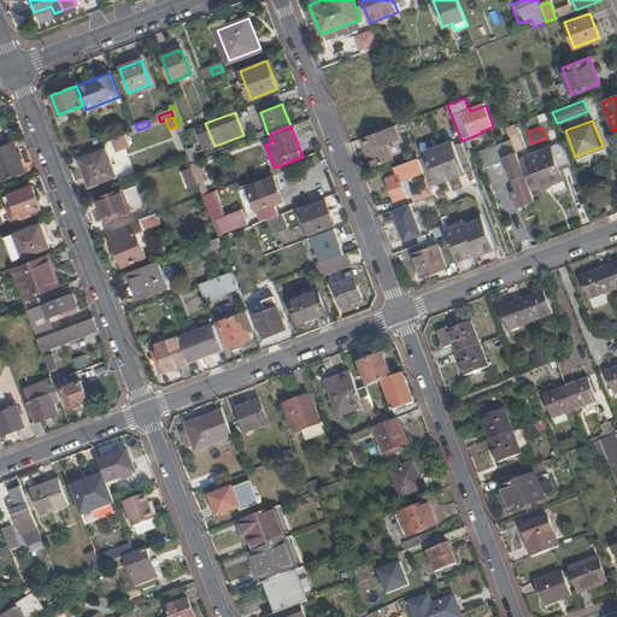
[(397,158),(386,129),(362,139),(372,168),(397,158)]
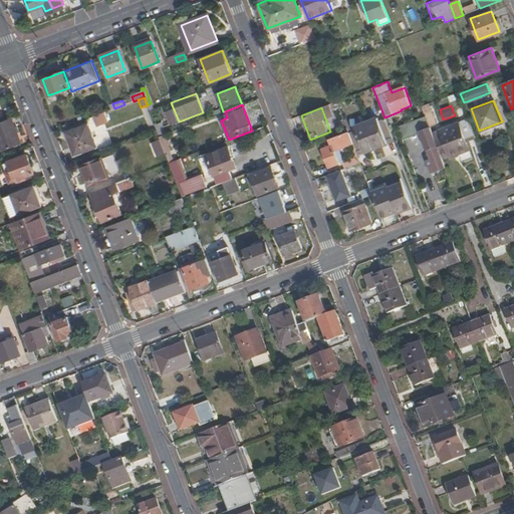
[(425,113),(426,115),(429,125),(435,123),(430,111),(425,113)]
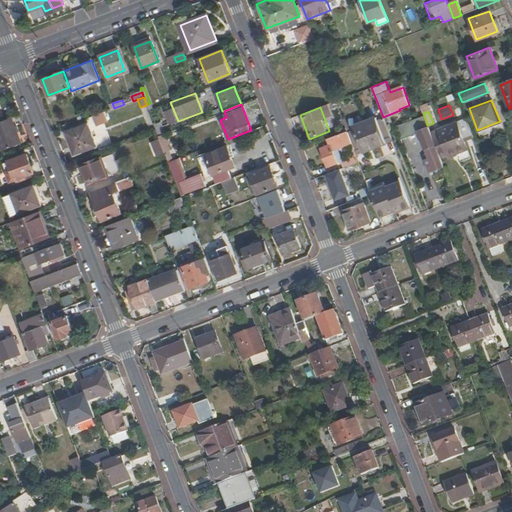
[(96,127),(108,123),(103,112),(92,116),(96,127)]
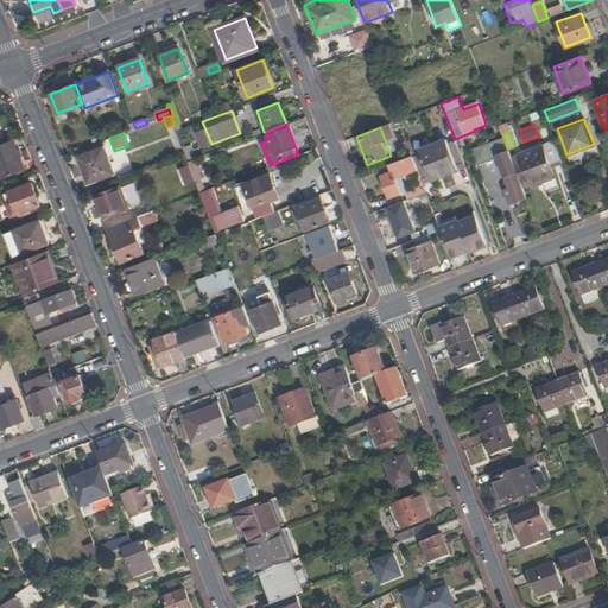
[(0,170),(2,177),(24,170),(19,157),(17,150),(20,149),(17,138),(0,144),(0,170)]
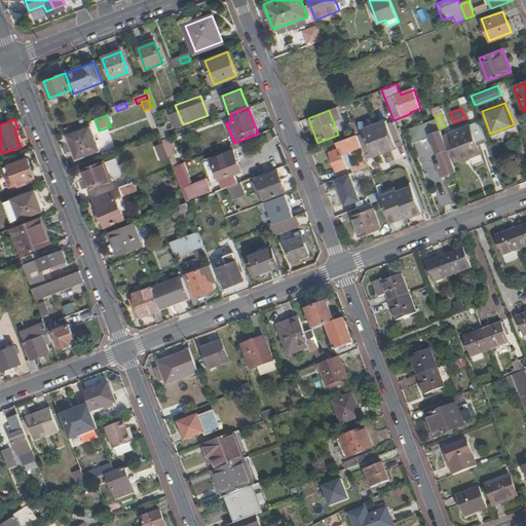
[(375,125),(385,152),(404,145),(395,121),(387,124),(386,120),(375,125)]
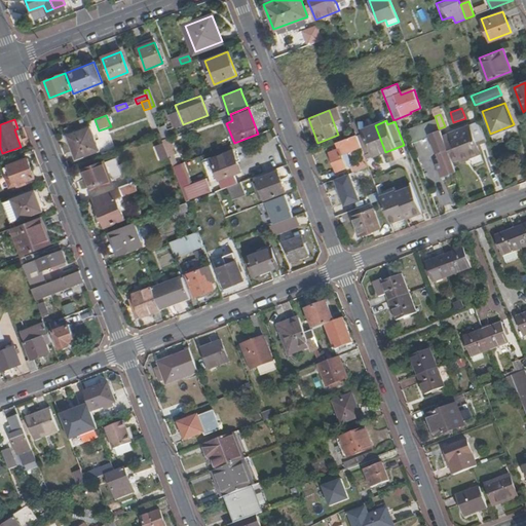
[(462,128),(442,136),(443,138),(452,162),(459,159),(460,161),(480,154),(477,146),(486,142),(479,122),(462,128)]
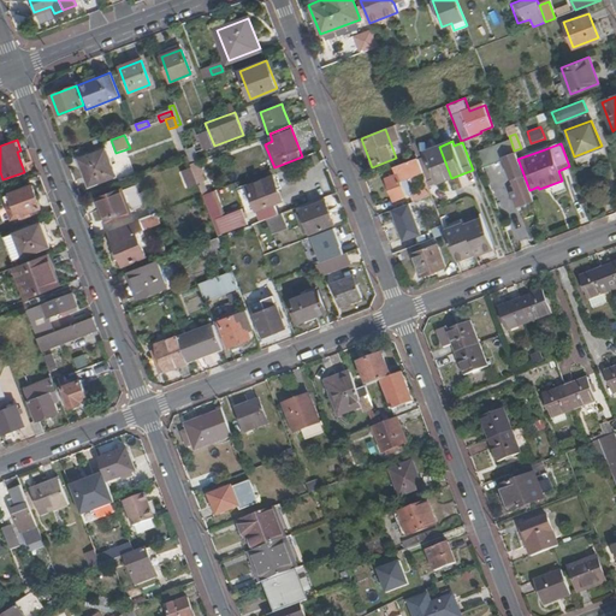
[(194,147),(185,150),(188,155),(191,164),(199,161),(200,160),(194,147)]
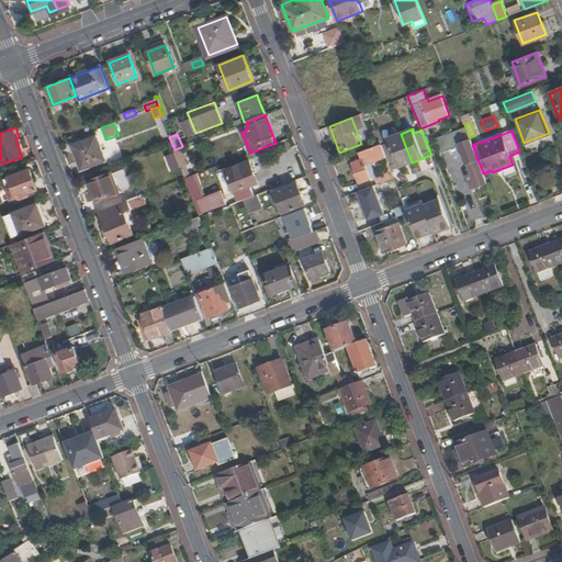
[(390,143),(382,145),(385,156),(391,168),(391,170),(412,163),(401,134),(388,138),(390,143)]
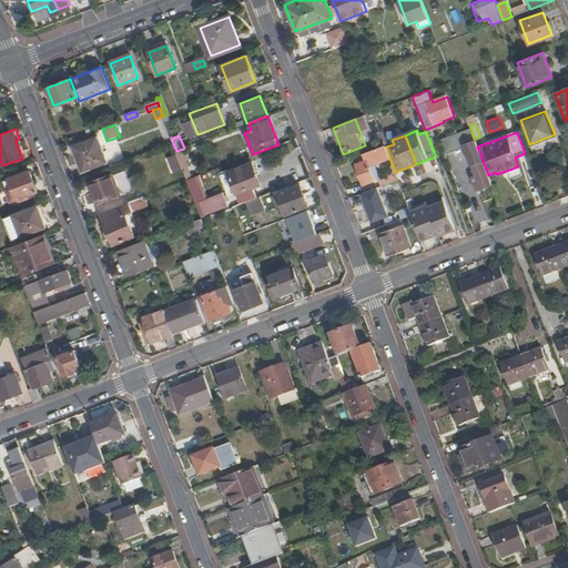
[(444,151),(462,149),(459,137),(443,139),(444,151)]
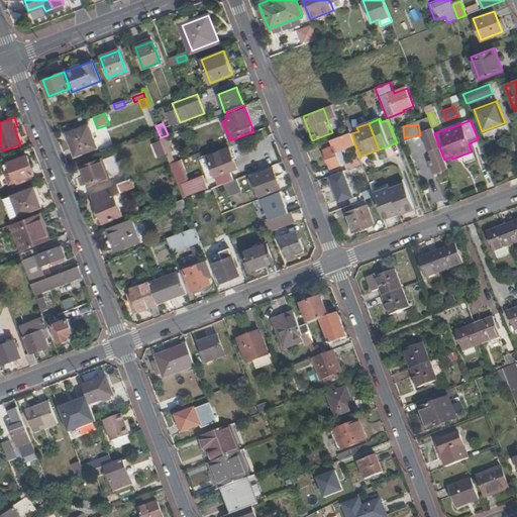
[(75,157),(97,147),(89,125),(69,132),(74,143),(71,144),(75,157)]
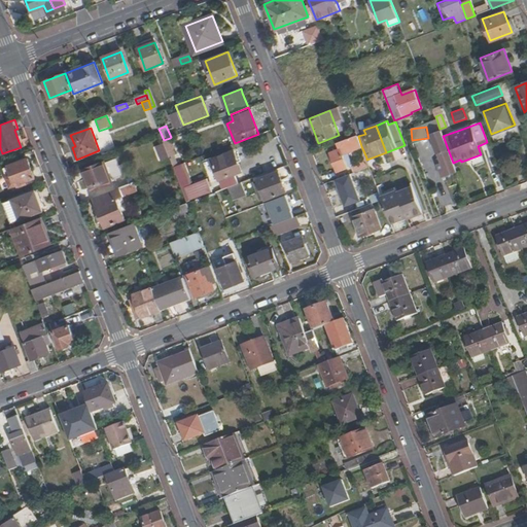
[(347,157),(345,153),(346,153),(361,147),(357,136),(336,143),(338,149),(329,152),(336,172),(345,169),(342,160),(347,157)]
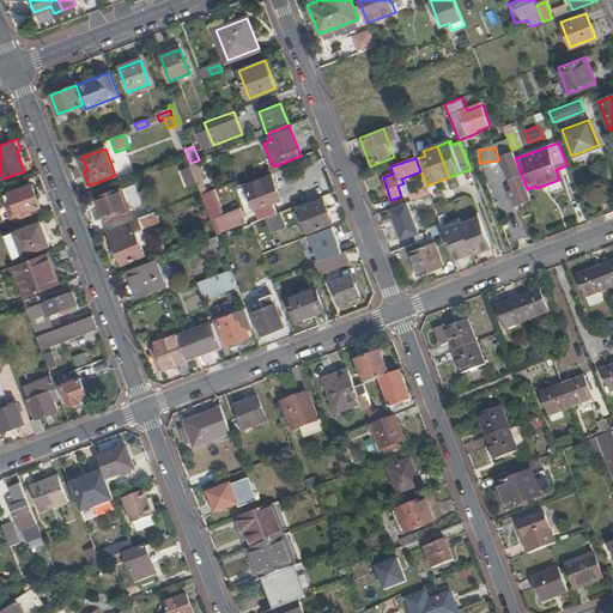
[(198,161),(190,163),(201,194),(207,192),(204,180),(205,178),(198,161)]
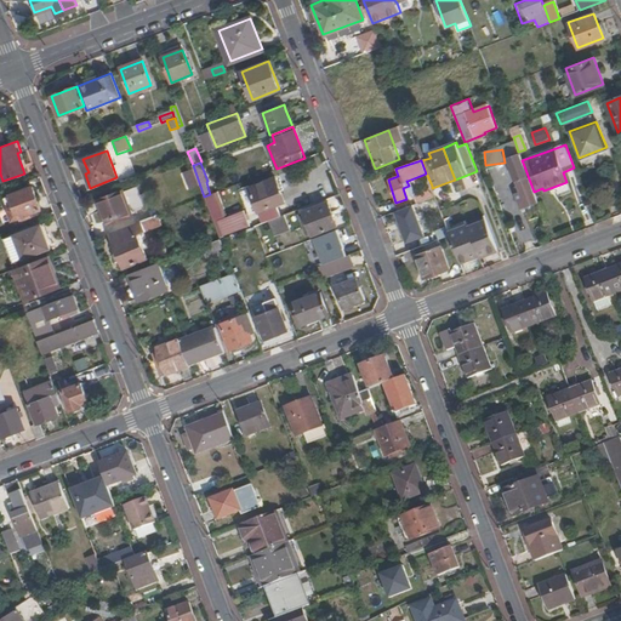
[(520,210),(539,203),(534,192),(523,163),(511,167),(519,192),(514,194),(520,210)]
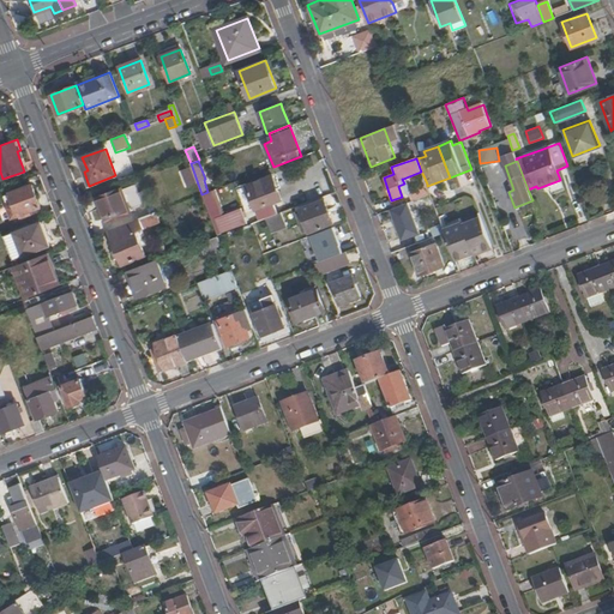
[(274,202),(281,199),(272,175),(238,188),(246,212),(252,210),(252,209),(256,208),(256,209),(274,202)]
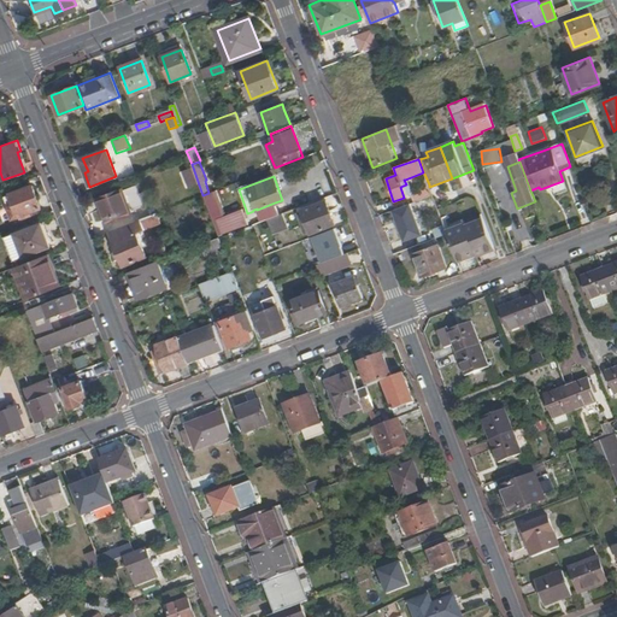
[(424,187),(411,192),(411,194),(413,201),(432,195),(425,178),(422,180),(424,187)]
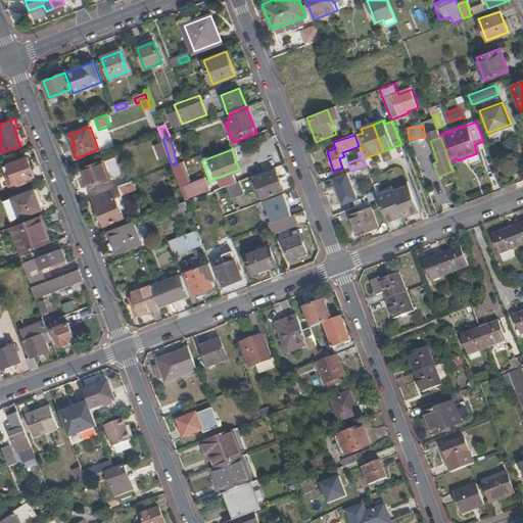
[(345,156),(343,152),(342,152),(344,156),(339,158),(342,168),(348,164),(348,162),(346,156),(345,156)]
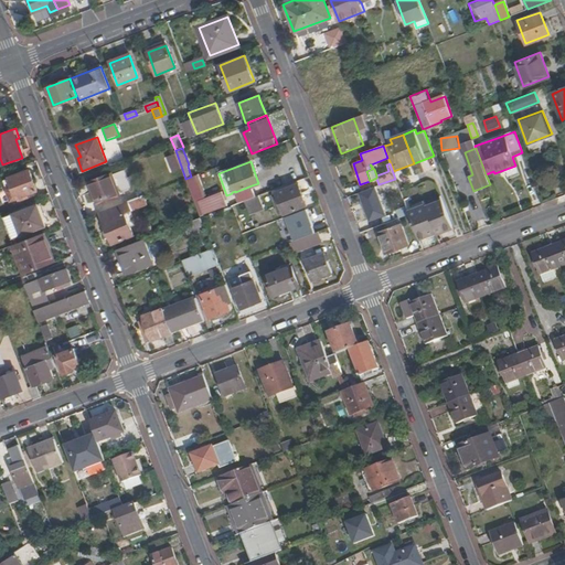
[(30,170),(9,178),(17,198),(38,191),(30,170)]
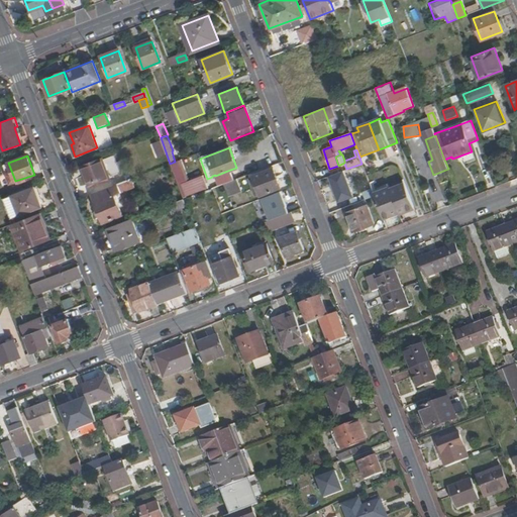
[(90,188),(110,180),(102,159),(82,167),(90,188)]
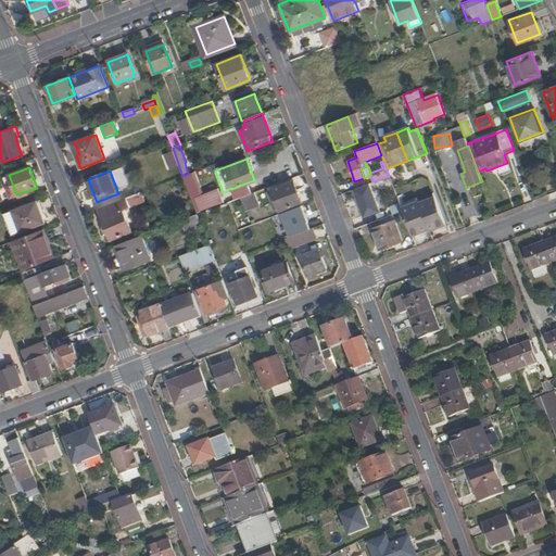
[(280,211),(301,203),(292,181),(273,189),(280,211)]
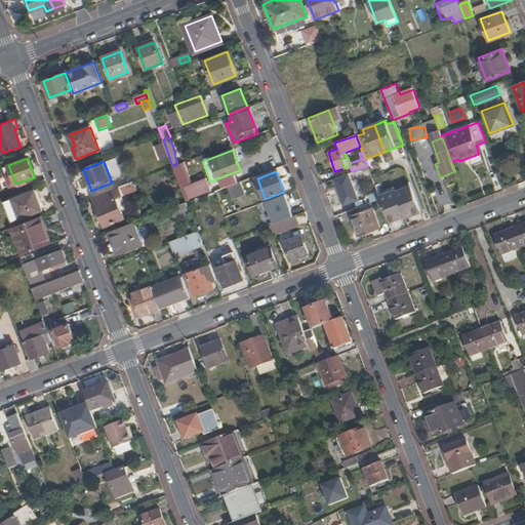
[(234,172),(218,178),(223,189),(229,186),(238,183),(234,172)]
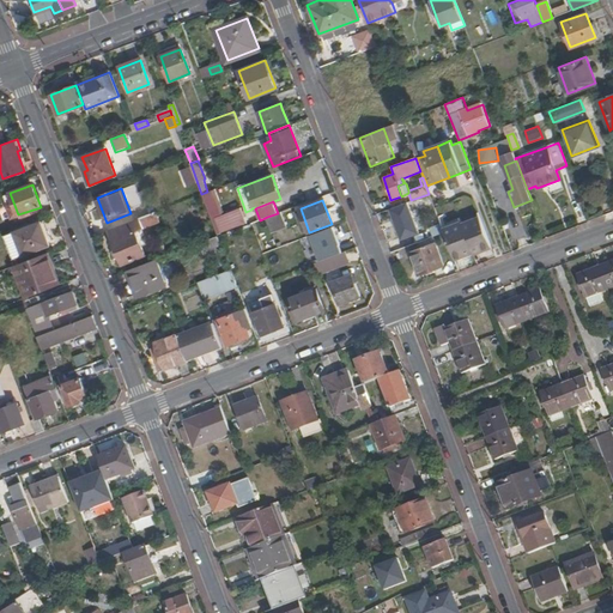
[(401,213),(411,210),(408,201),(398,205),(401,213)]
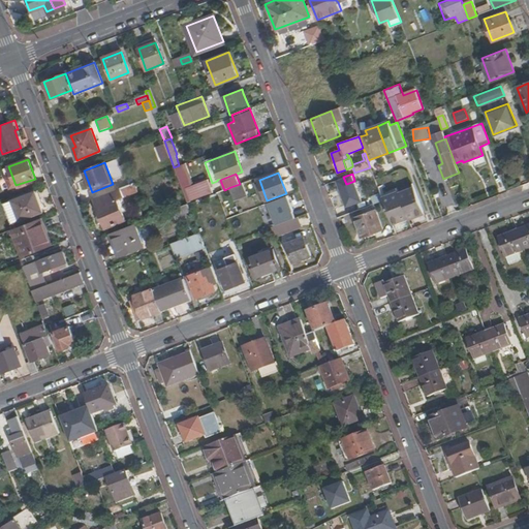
[(213,192),(208,180),(187,187),(191,200),(213,192)]
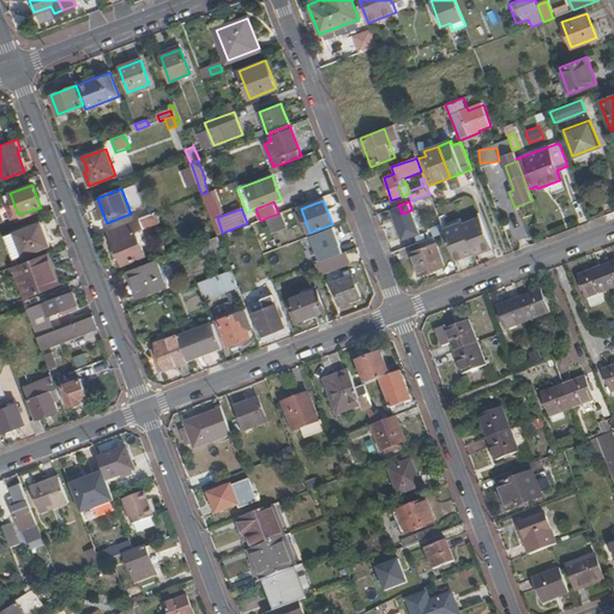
[(138,230),(162,222),(158,211),(110,230),(124,265),(146,256),(138,230)]
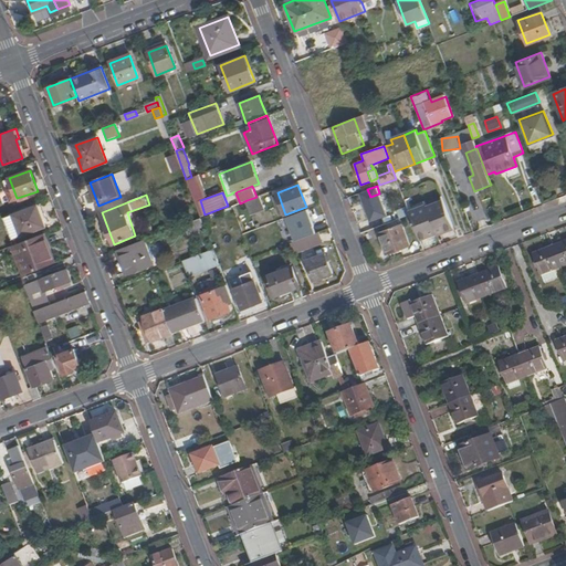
[(251,213),(263,208),(259,196),(257,197),(247,200),(251,213)]
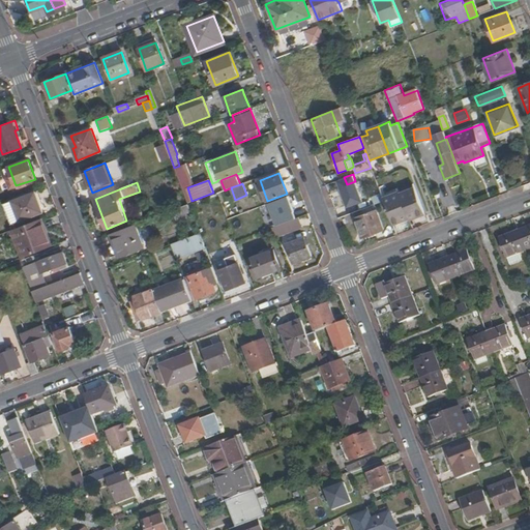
[(413,187),(398,194),(407,217),(408,218),(422,213),(413,187)]
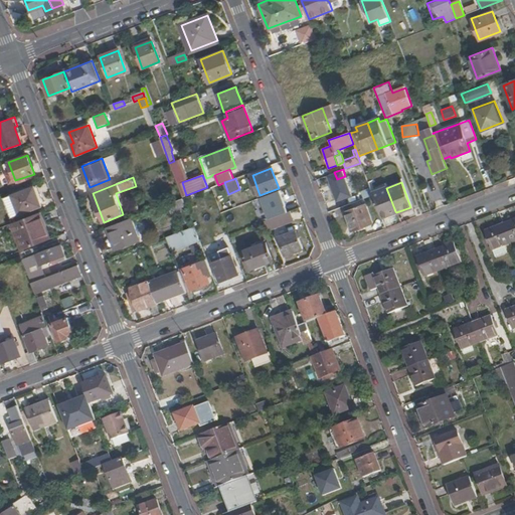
[(33,187),(2,198),(9,217),(40,206),(33,187)]
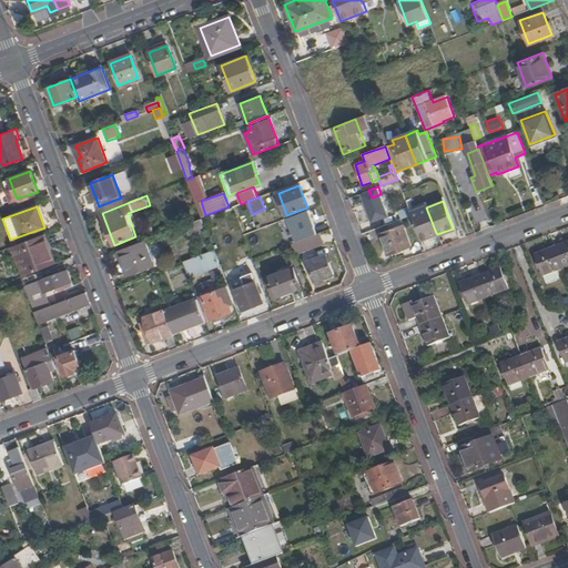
[(426,208),(411,213),(421,239),(436,233),(426,208)]
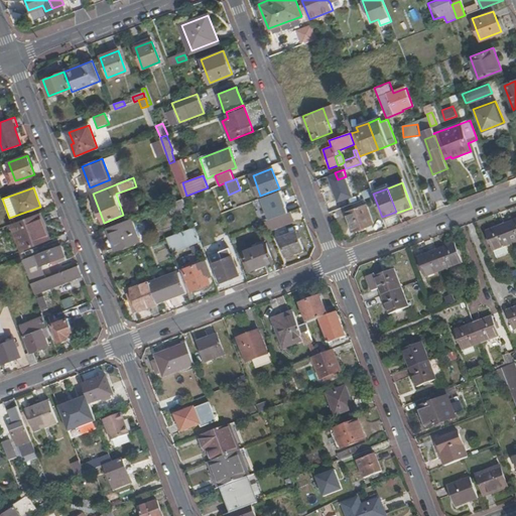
[(280,191),(261,199),(268,220),(288,214),(280,191)]
